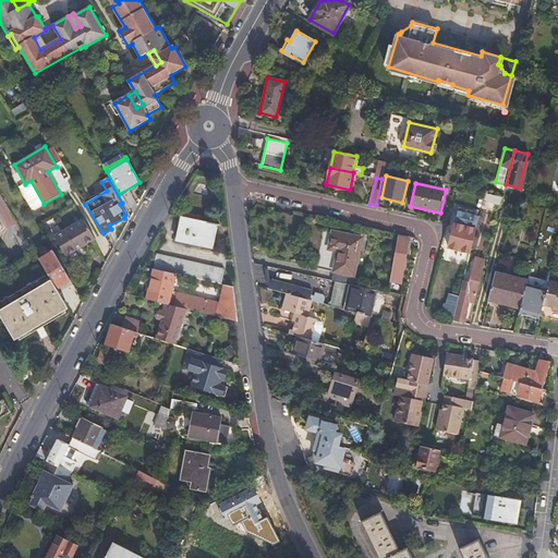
[(502,196),(485,193),(483,201),(500,205),(502,196)]
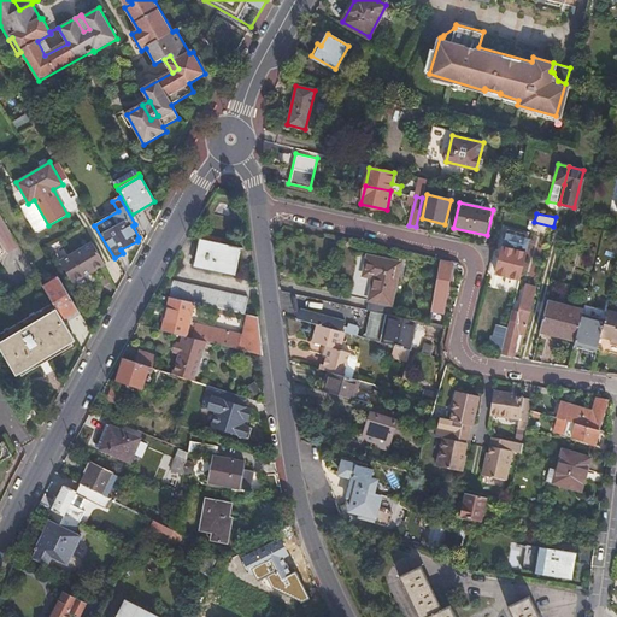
[(495,272),(519,280),(527,253),(530,239),(506,233),(495,272)]
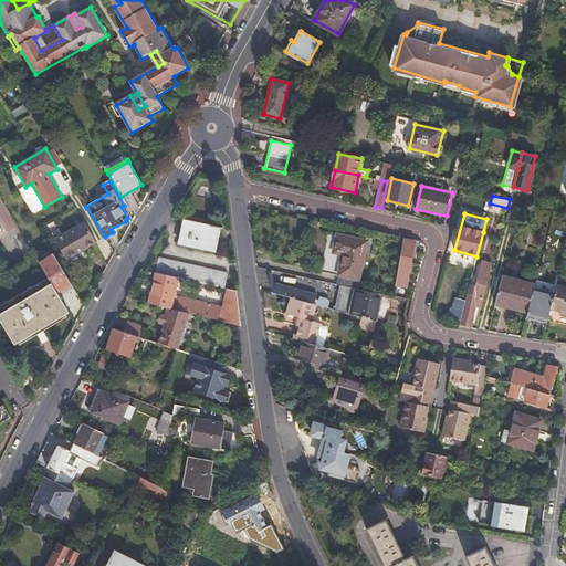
[(179,243),(215,252),(220,228),(185,220),(179,243)]
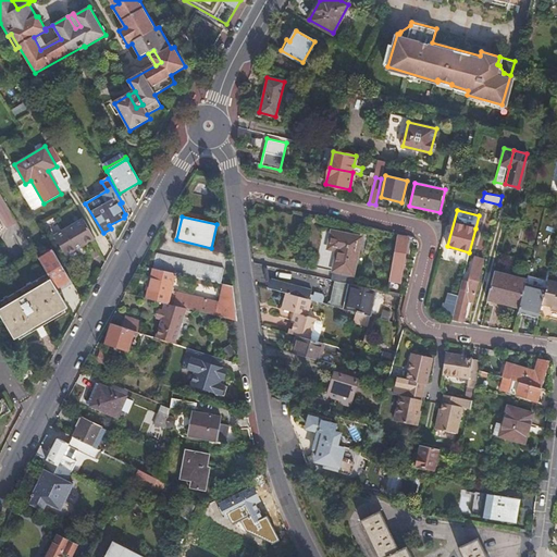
[(65,254),(93,237),(82,218),(53,235),(65,254)]
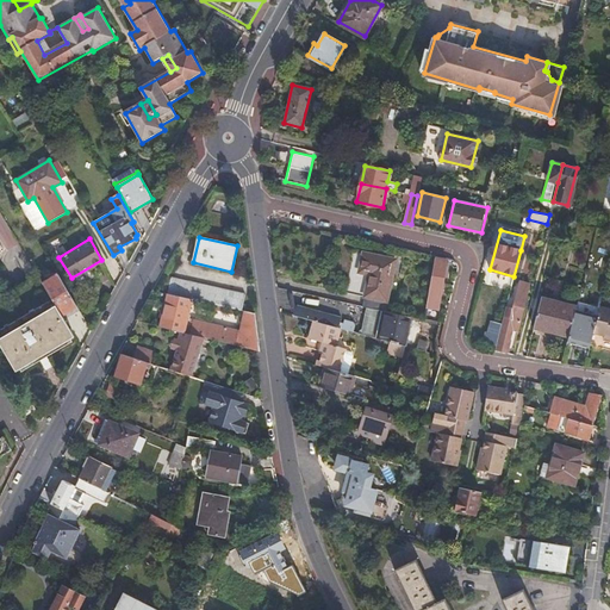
[(371,274),(363,306),(368,306),(385,310),(392,273),(387,272),(391,259),(362,253),(359,272),(371,274)]
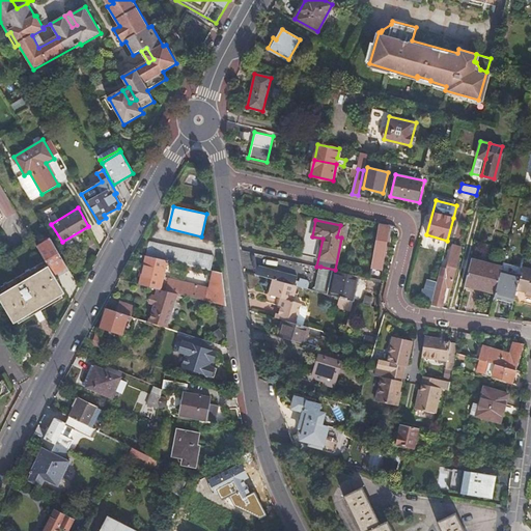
[(389,227),(380,225),(372,268),(375,268),(374,271),(382,272),(388,234),(389,227)]
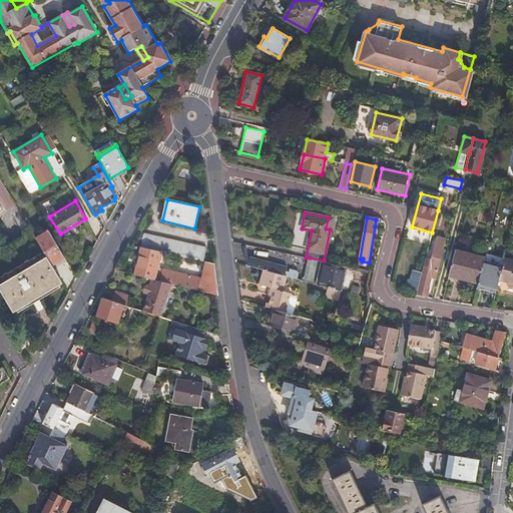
[(48,228),(35,236),(51,265),(64,257),(48,228)]
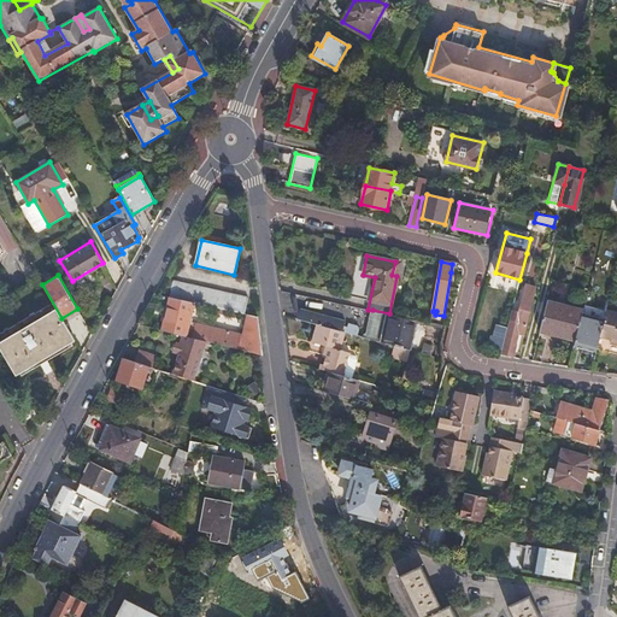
[(42,285),(37,276),(0,298),(0,350),(15,375),(75,340),(62,318),(42,285)]
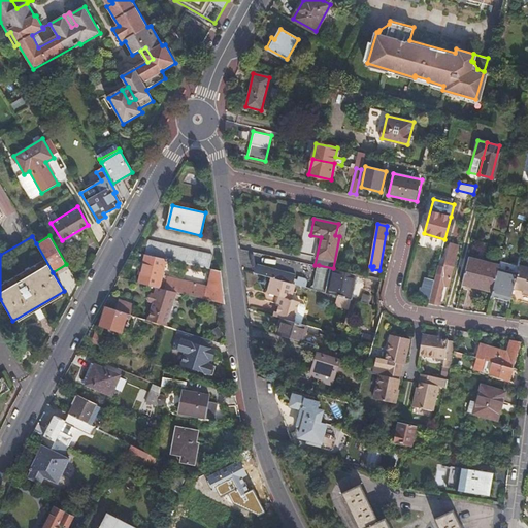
[(149,240),(144,254),(167,259),(209,269),(212,255),(149,240)]
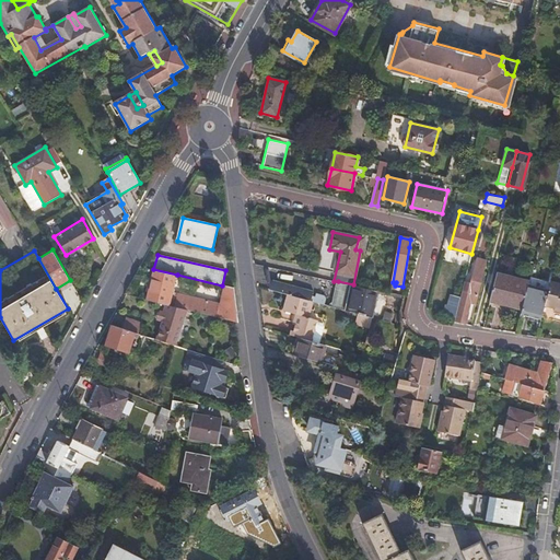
[(477,303),(488,263),(478,260),(473,283),(467,282),(462,310),(458,308),(455,321),(464,324),(467,324),(470,312),(468,312),(470,301),(477,303)]
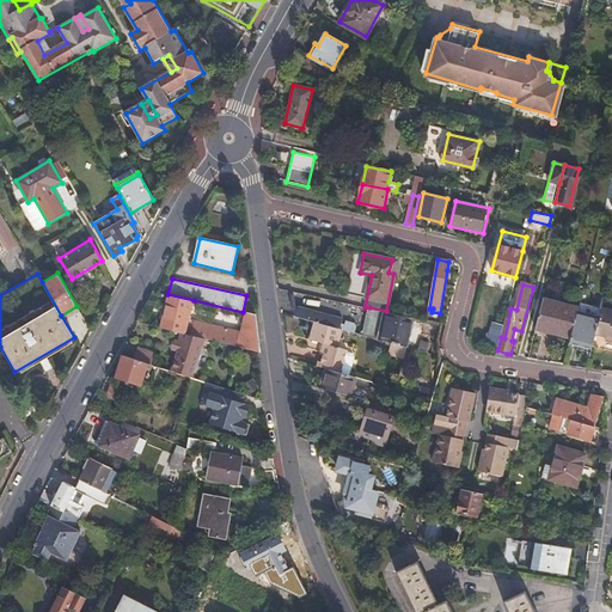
[(194,300),(167,294),(160,328),(183,332),(207,340),(261,353),(256,314),(246,312),(242,332),(189,318),(194,300)]
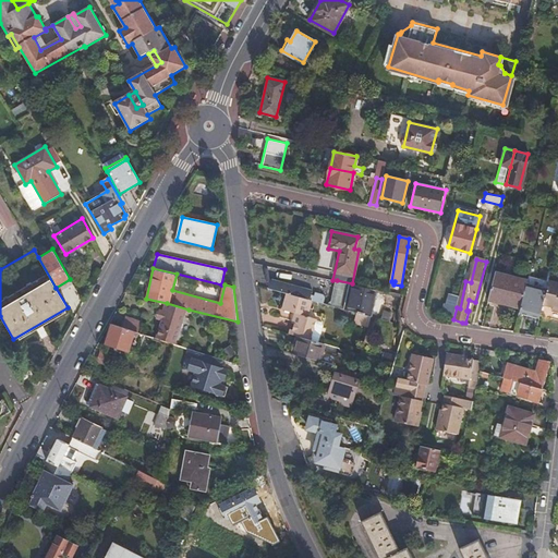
[(508,276),(497,273),(490,296),(501,300),(508,276)]
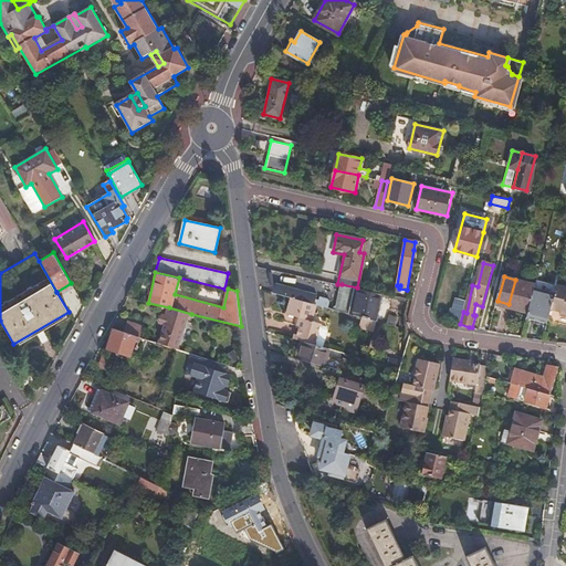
[(536,284),(515,280),(509,304),(519,306),(517,311),(528,313),(535,289),(536,284)]
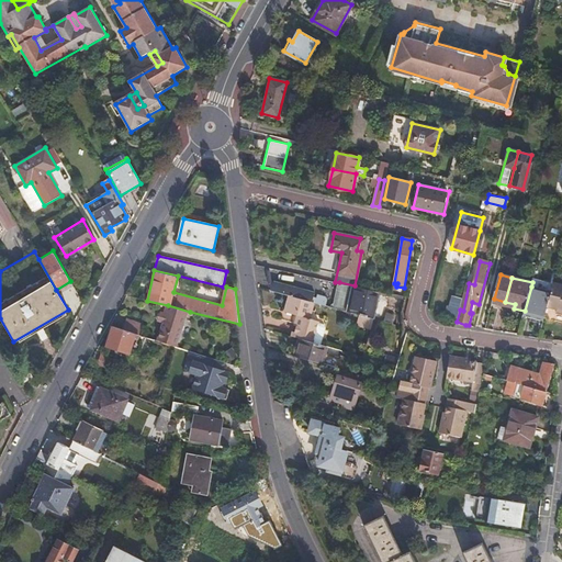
[(276,282),(274,291),(290,295),(292,288),(276,282)]
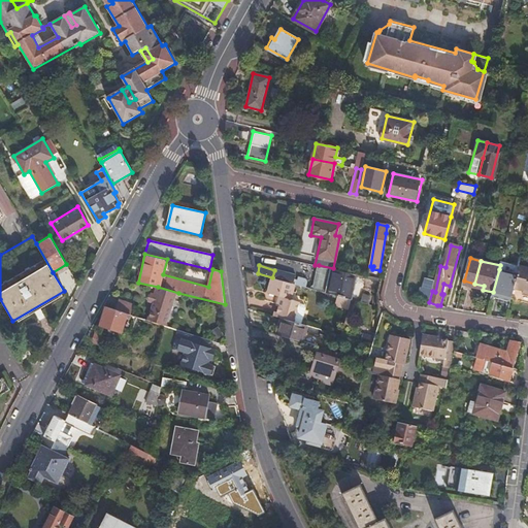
[(352,300),(359,274),(333,268),(319,265),(312,289),(352,300)]
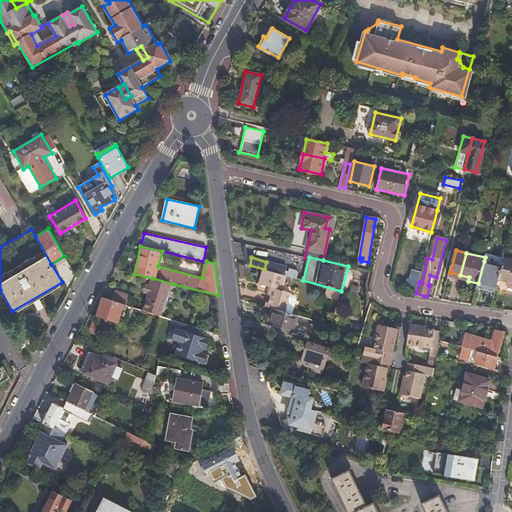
[(511,259),(505,258),(503,265),(500,279),(508,281),(508,284),(511,284),(511,259)]
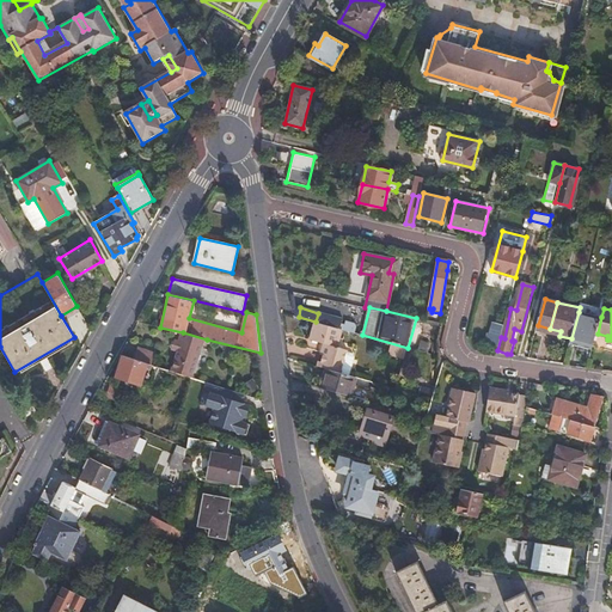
[(601,317),(579,312),(571,338),(570,343),(594,349),(598,334),(601,317)]
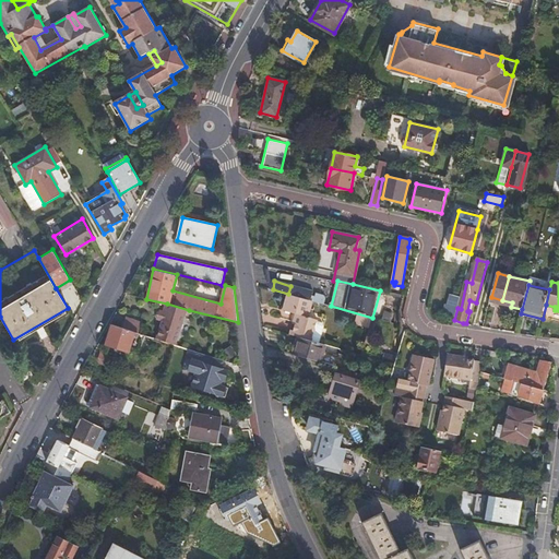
[(290,286),(288,294),(310,300),(312,292),(290,286)]
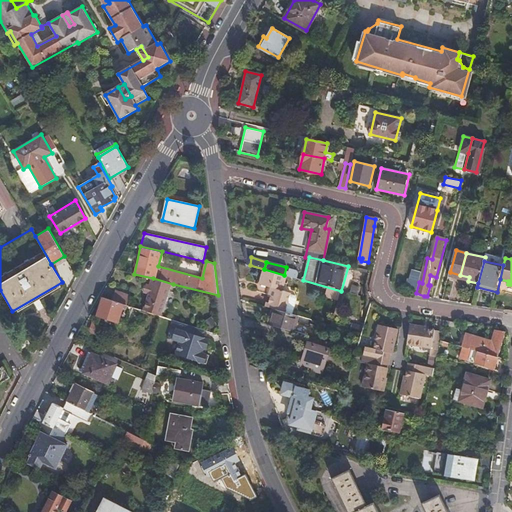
[(273,288),(268,306),(274,308),(284,311),(290,293),(283,291),(287,276),(284,275),(264,269),(259,284),(273,288)]
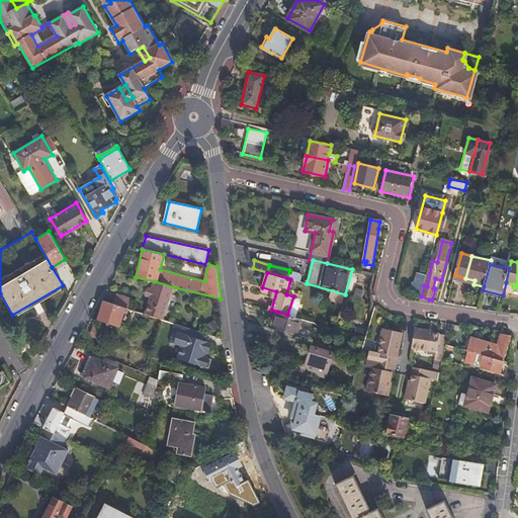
[(175,287),(155,281),(149,297),(151,297),(145,314),(161,319),(163,320),(175,287)]
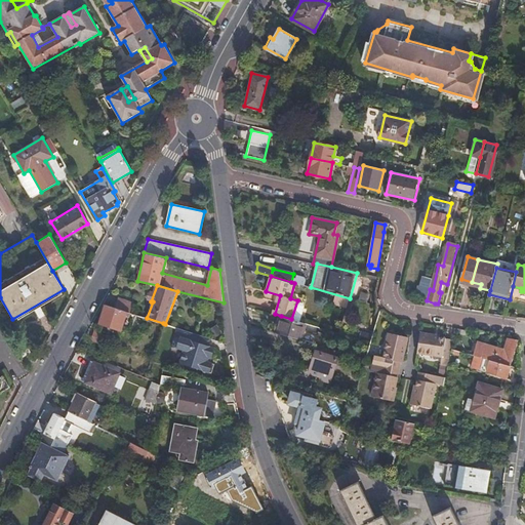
[(335,306),(347,309),(349,299),(338,296),(335,306)]
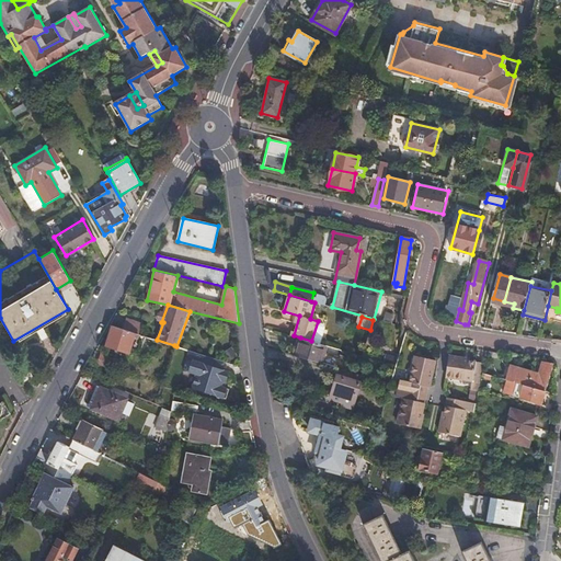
[(126,319),(123,329),(139,334),(141,324),(126,319)]
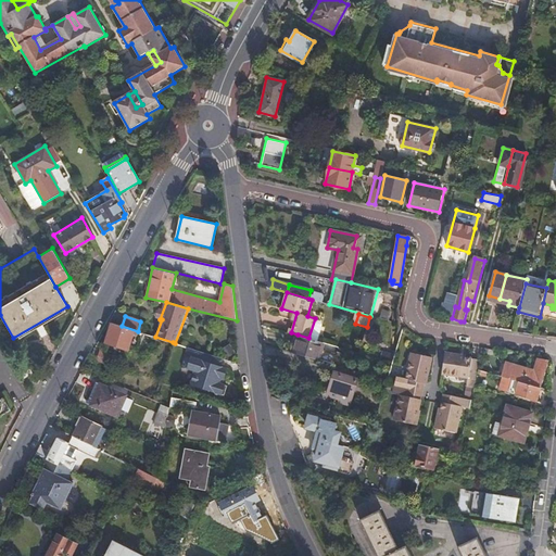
[(122,326),(112,323),(105,342),(128,350),(134,335),(136,336),(136,338),(141,339),(138,348),(146,350),(151,336),(138,331),(122,326)]
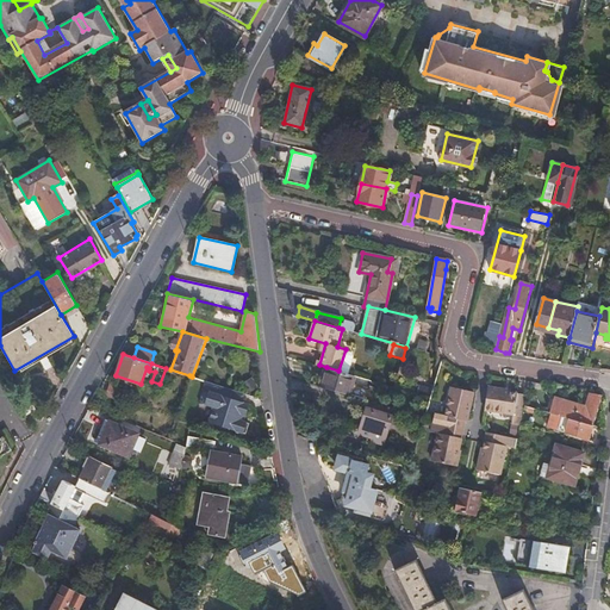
[(349,396),(355,375),(338,371),(327,367),(321,387),(349,396)]
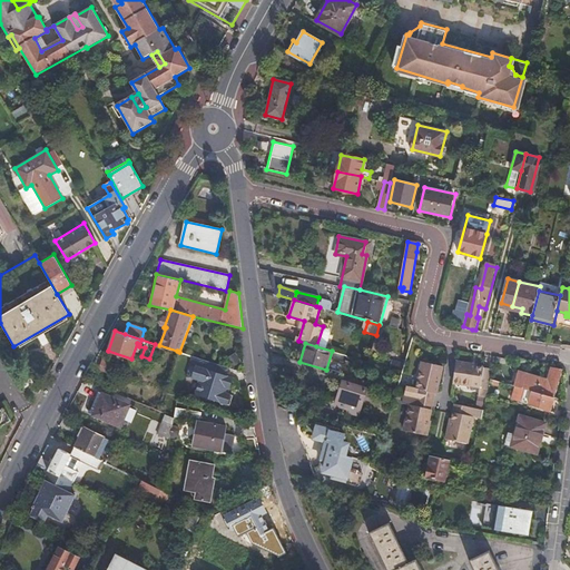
[(225,376),(228,367),(193,356),(186,375),(199,380),(195,394),(228,405),(232,396),(227,394),(224,393),(229,377),(225,376)]
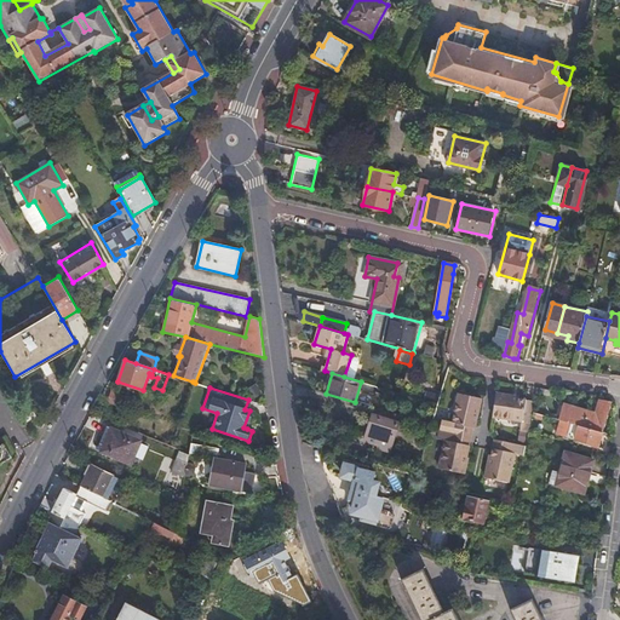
[(438,468),(463,472),(466,457),(465,457),(475,413),(476,413),(480,397),(459,392),(452,420),(442,419),(437,438),(445,440),(438,468)]
